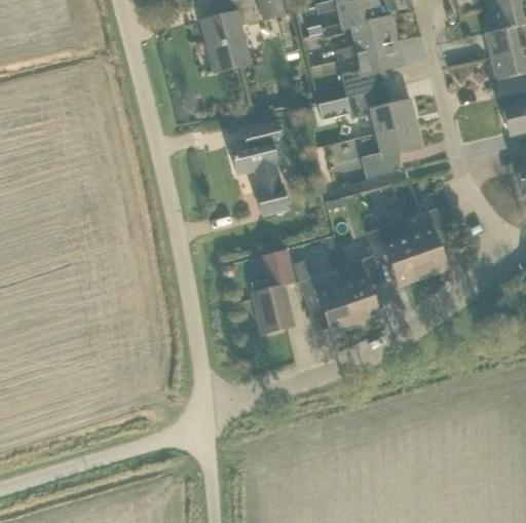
[(224,16),(200,23),(212,68),(250,59),(241,24),(257,20),(253,0),(220,0),(224,16)]
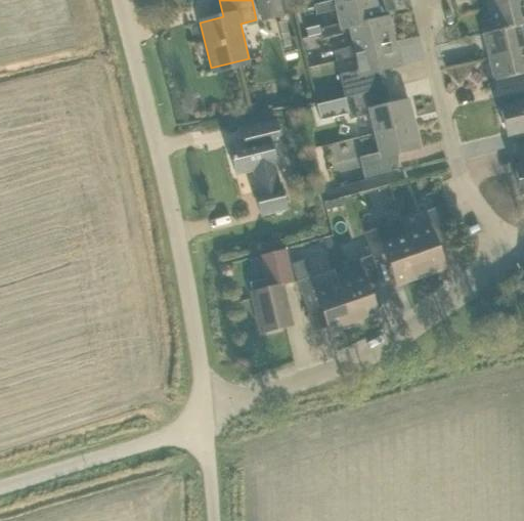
[(257,0),(262,18),(285,13),(281,0),(257,0)]
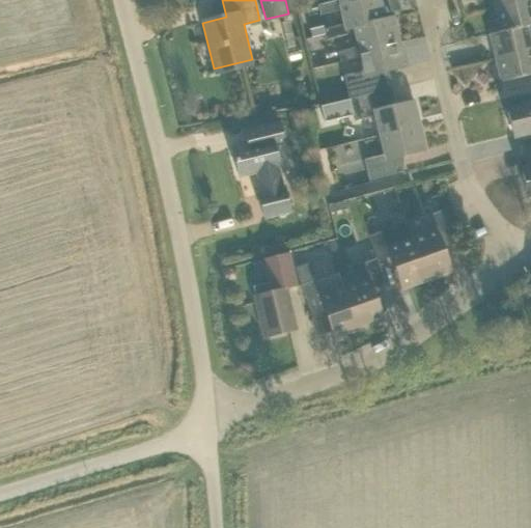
[(320,12),(340,7),(339,2),(347,0),(330,0),(318,3),(320,12)]
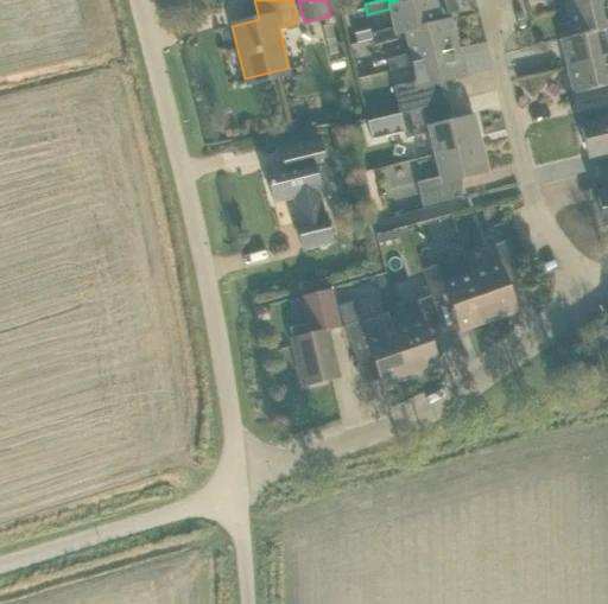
[(398,0),(388,2),(390,8),(393,26),(371,31),(374,43),(397,37),(396,32),(405,31),(404,29),(441,19),(436,0),(398,0)]
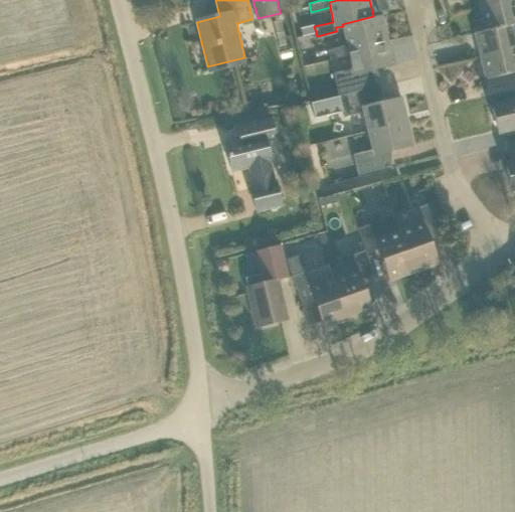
[(502,0),(479,6),(485,28),(511,23),(514,22),(514,0),(502,0)]
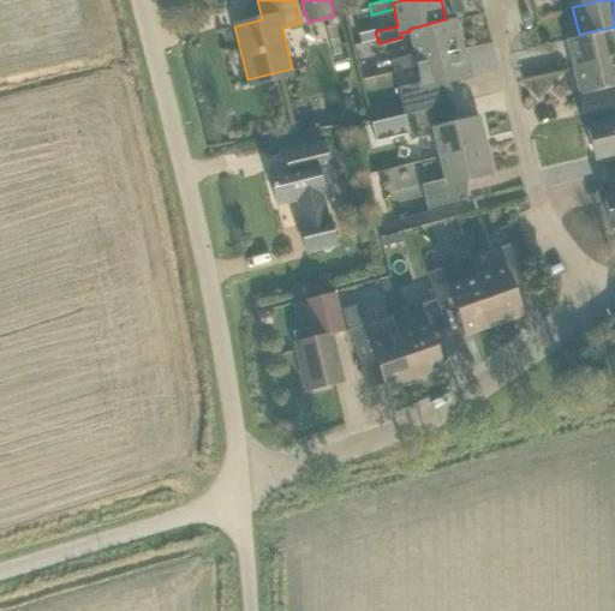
[(417,63),(416,58),(463,46),(455,17),(446,19),(408,29),(410,31),(415,52),(392,58),(394,69),(417,63)]
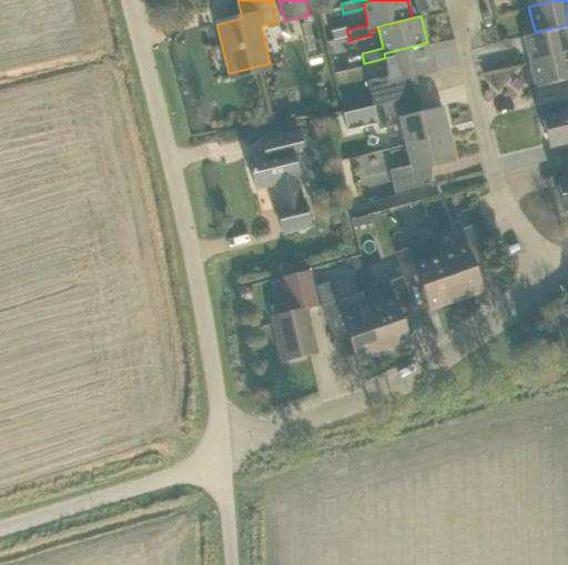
[(333,38),(347,34),(345,26),(331,30),(333,38)]
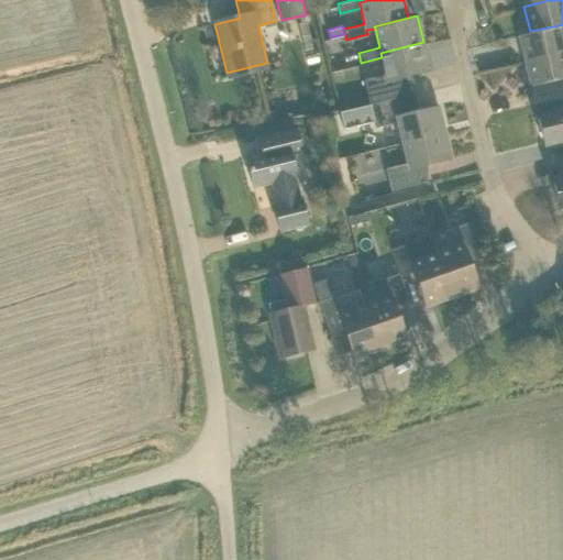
[(519,34),(525,59),(562,50),(562,40),(562,41),(559,25),(530,31),(519,34)]
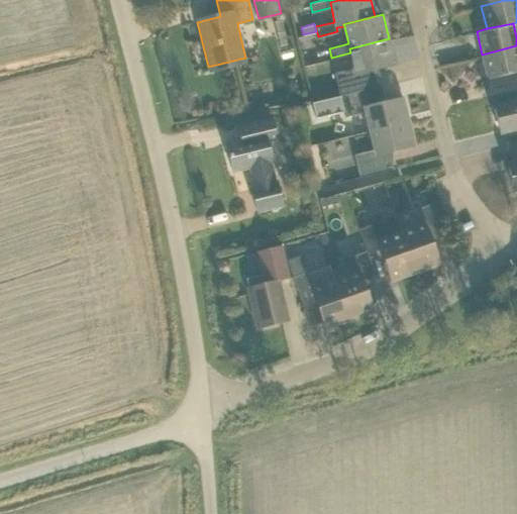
[(349,48),(350,53),(354,68),(335,72),(340,94),(371,86),(367,70),(395,63),(389,38),(349,48)]
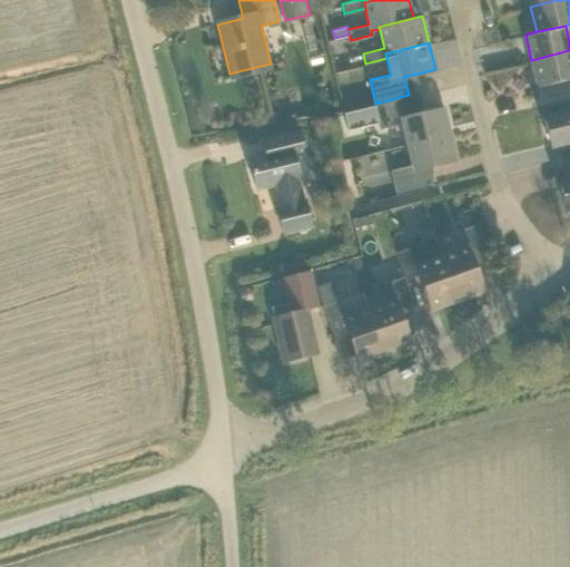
[(569,50),(531,60),(538,86),(569,77),(569,50)]
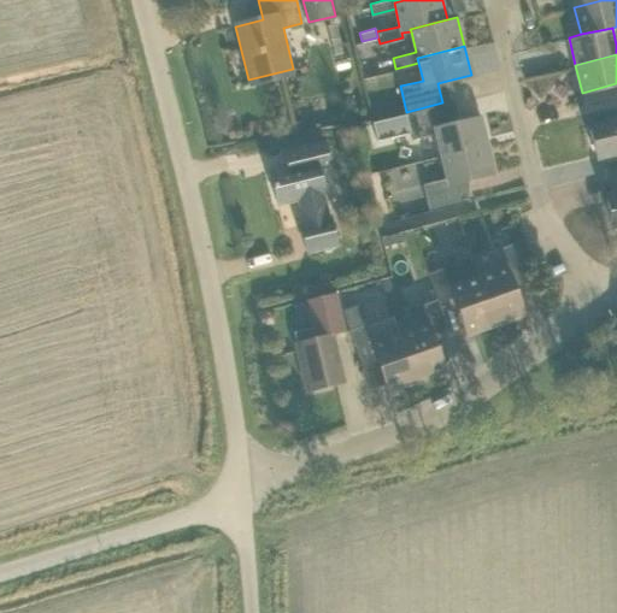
[(435,133),(441,155),(487,143),(481,115),(459,119),(454,101),(406,113),(412,137),(435,133)]
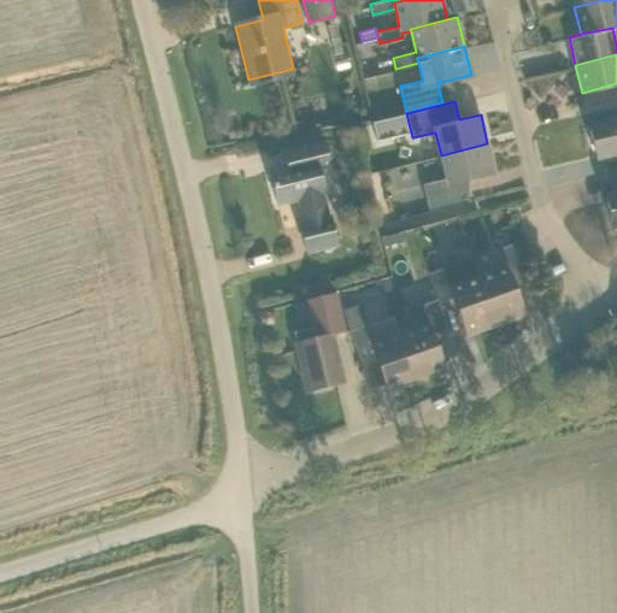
[(616,151),(616,117),(589,124),(597,155),(616,151)]
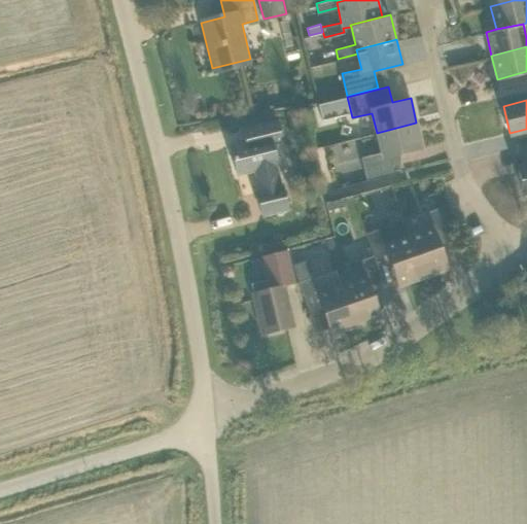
[(243,128),(246,141),(231,145),(237,174),(257,169),(262,189),(256,190),(262,215),(288,208),(282,184),(281,184),(276,165),(277,164),(272,143),(282,141),(277,119),(243,128)]
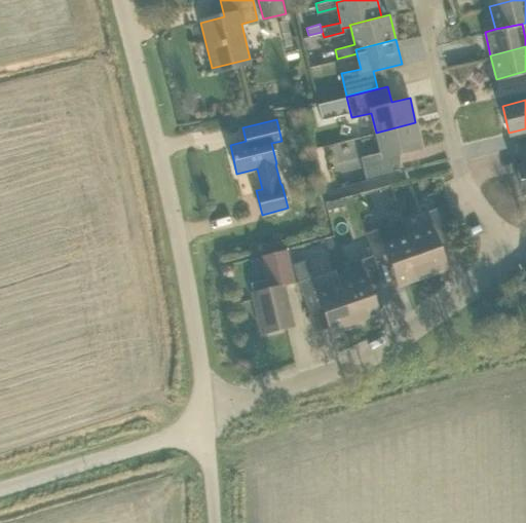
[(324,122),(310,125),(314,140),(328,137),(324,122)]
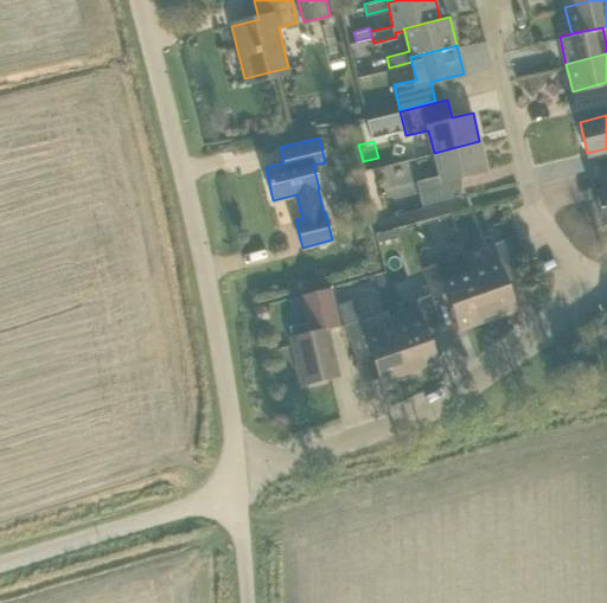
[(486,170),(479,141),(434,153),(439,174),(416,180),(422,204),(461,193),(457,177),(486,170)]
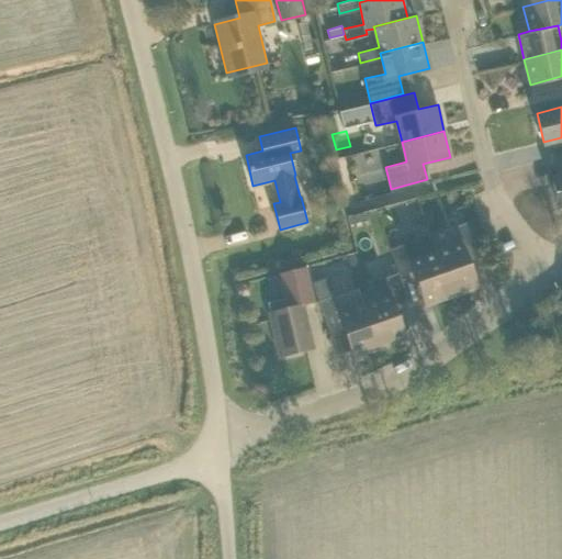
[(561,172),(551,176),(559,205),(561,204),(561,172)]
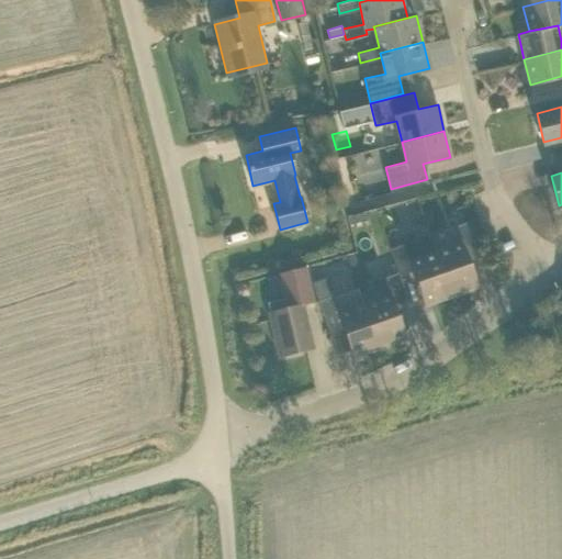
[(460,242),(436,249),(451,294),(476,286),(464,252),(479,246),(470,220),(454,225),(460,242)]
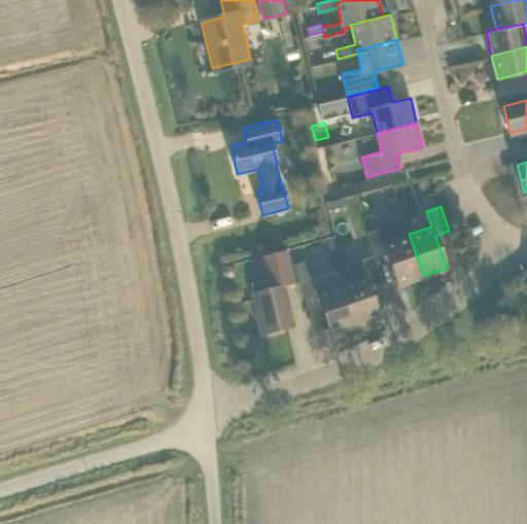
[(370,244),(373,254),(374,257),(388,252),(399,284),(423,276),(409,234),(407,229),(393,233),(390,223),(365,232),(370,244)]
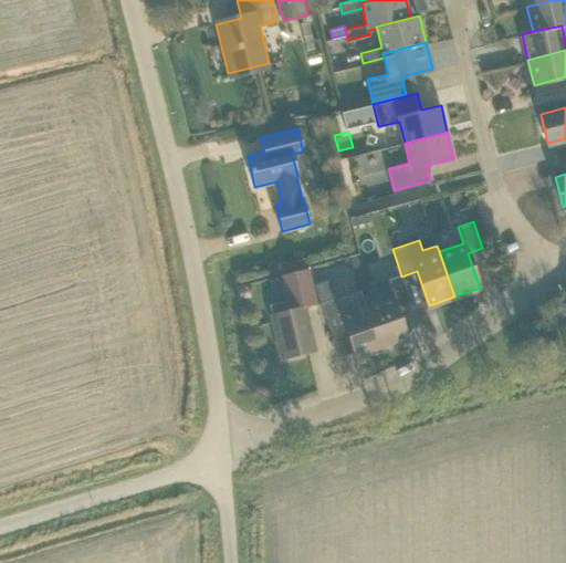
[(289,310),(271,313),(282,357),(315,350),(304,306),(316,303),(307,267),(291,271),(296,296),(286,299),(289,310)]
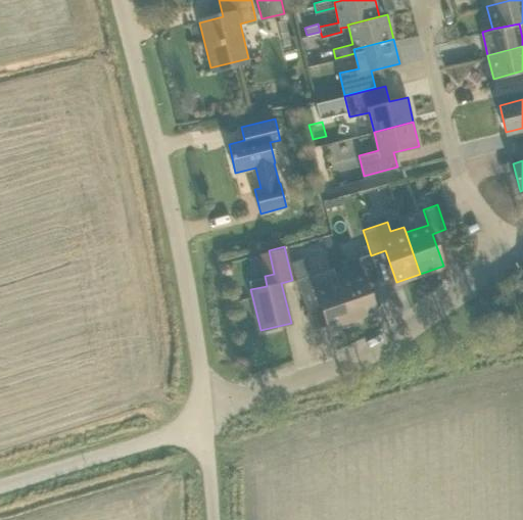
[(336,276),(338,281),(352,322),(377,314),(366,282),(379,278),(371,255),(370,252),(363,255),(345,262),(349,271),(336,276)]
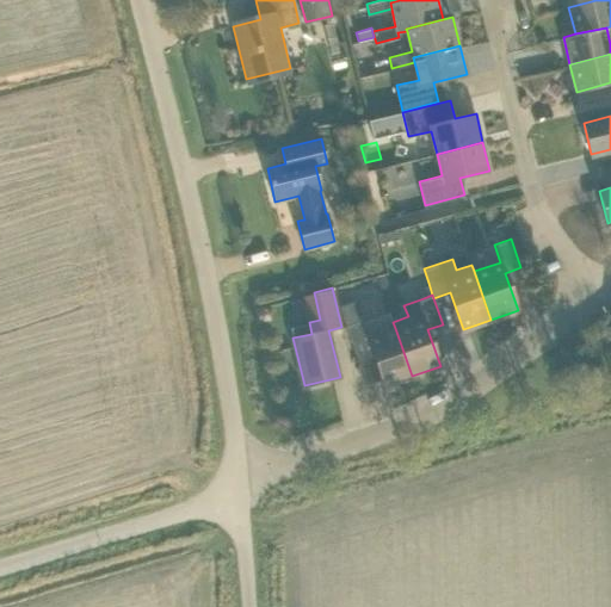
[(362,320),(357,308),(347,311),(345,303),(339,305),(345,326),(362,320)]
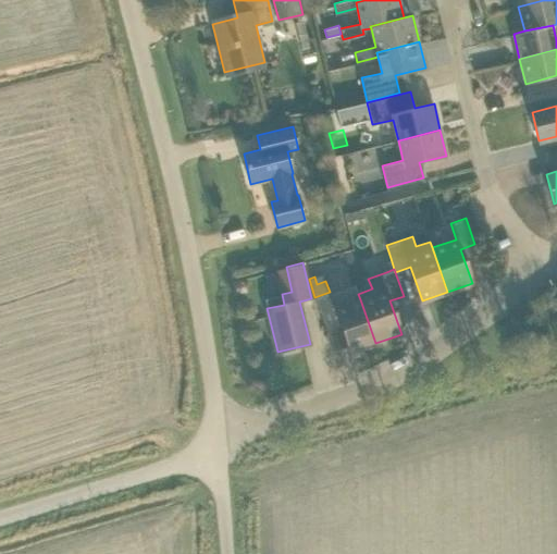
[(350,352),(375,343),(360,299),(335,308),(330,292),(314,297),(324,323),(338,319),(350,352)]
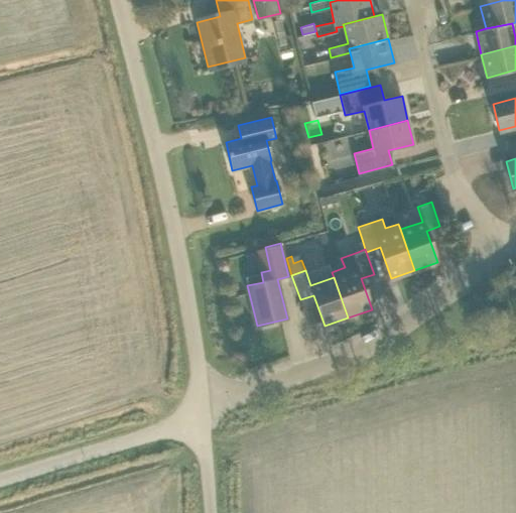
[(500,304),(490,310),(495,319),(505,313),(500,304)]
